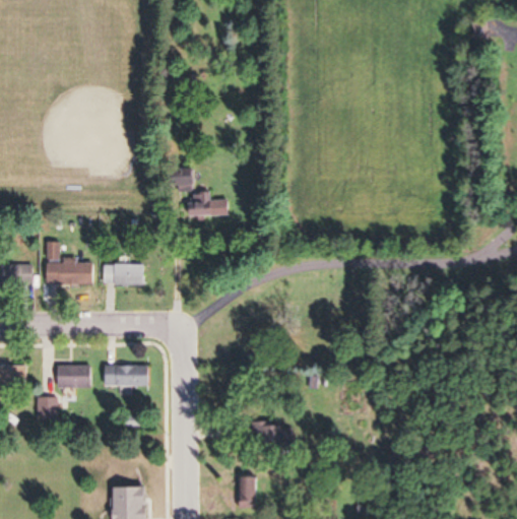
[(210,200),(210,193),(191,193),(191,216),(228,216),(228,200),(210,200)]
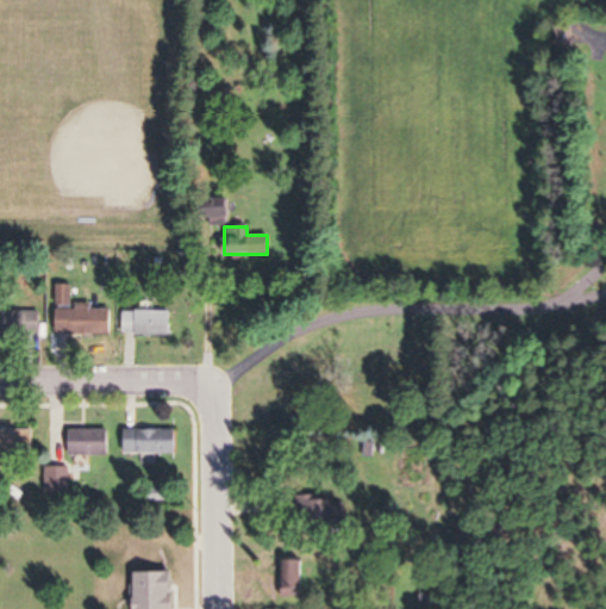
[(55,335),(110,335),(110,308),(69,306),(70,285),(56,285),(55,335)]
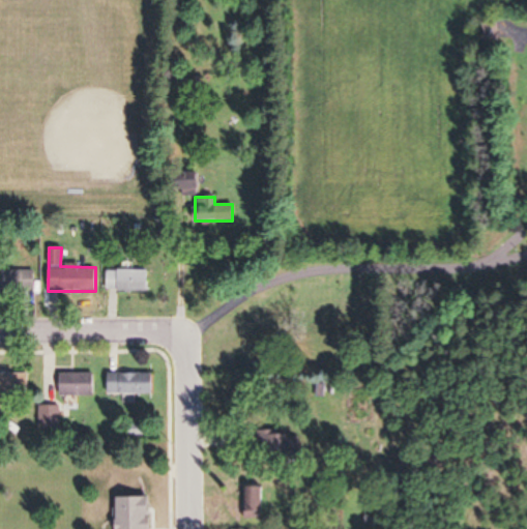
[(33,269),(0,268),(0,292),(33,293),(33,269)]
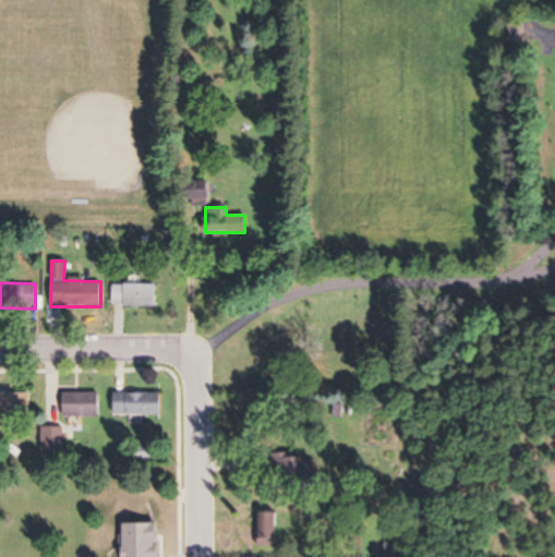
[(155,307),(155,283),(110,283),(110,307),(155,307)]
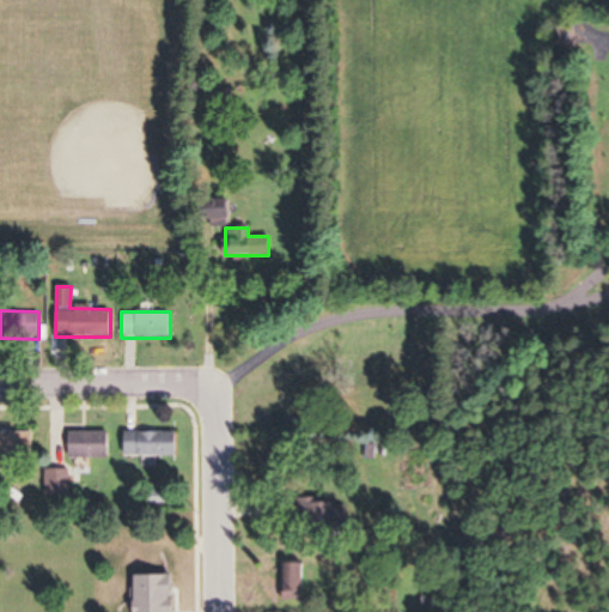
[(0,455),(31,456),(31,432),(0,431),(0,455)]
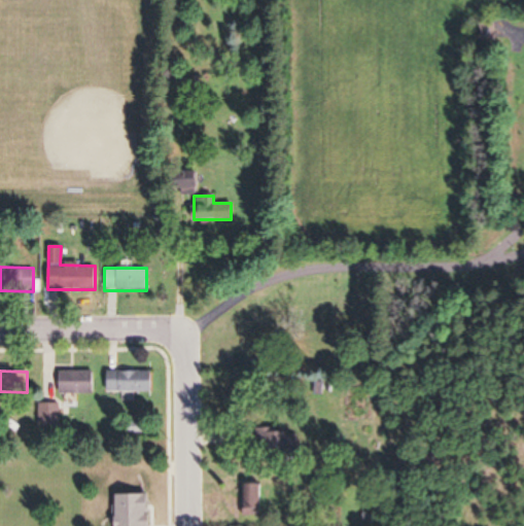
[(58,392),(95,392),(95,371),(58,371),(58,392)]
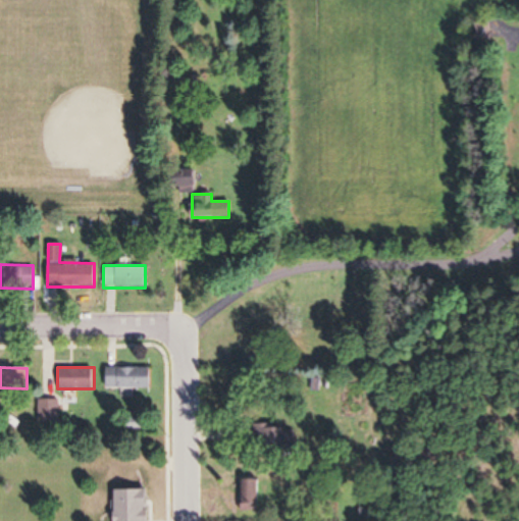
[(150,367),(105,367),(105,387),(150,387),(150,367)]
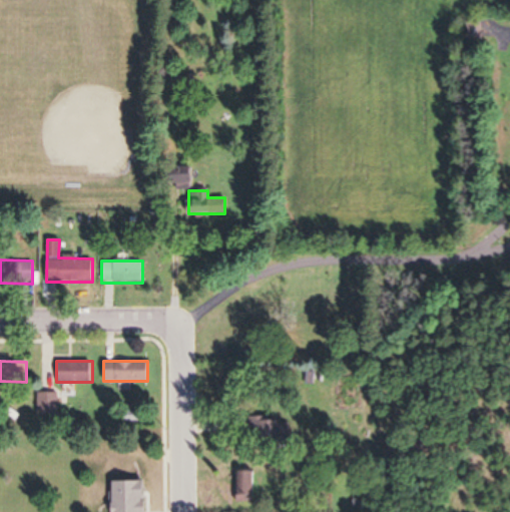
[(36,413),(56,413),(56,392),(36,392),(36,413)]
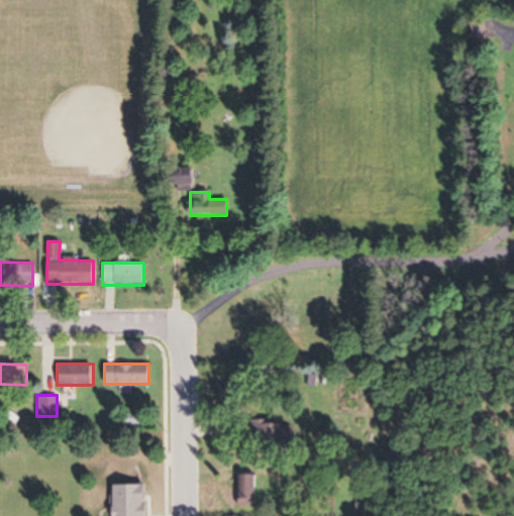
[(288,445),(288,422),(250,422),(250,445),(288,445)]
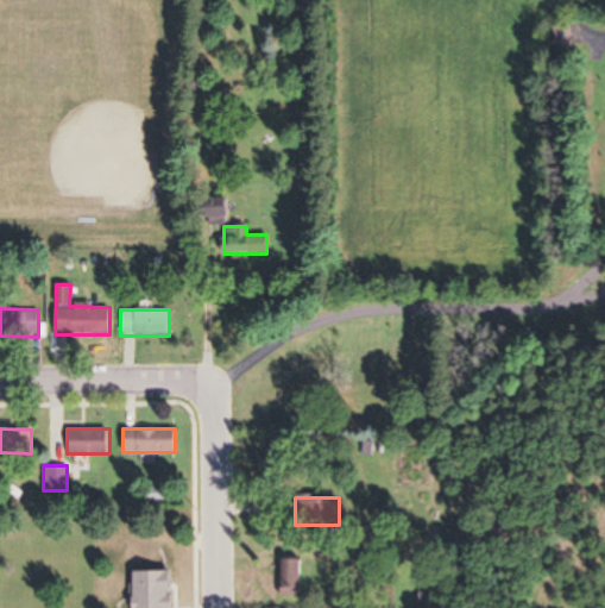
[(300,593),(300,568),(279,568),(279,593),(300,593)]
